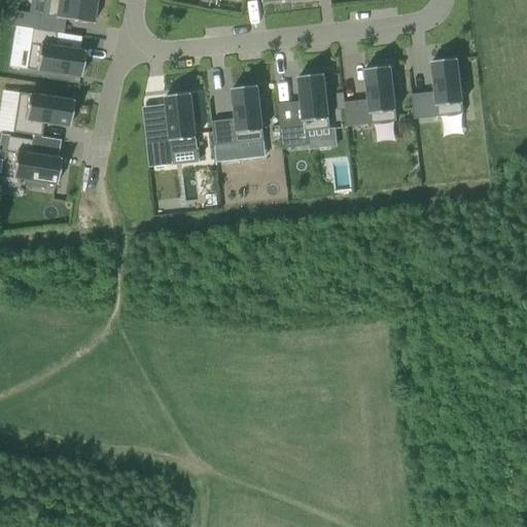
[(82,0),(46,0),(44,18),(92,25),(95,2),(82,0)]
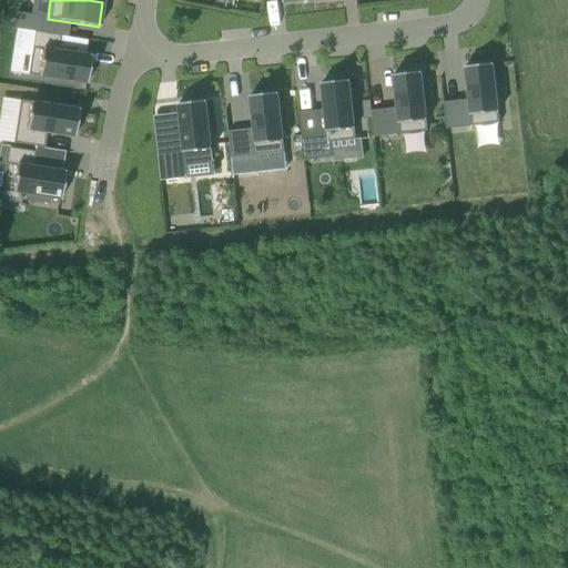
[(16,13),(13,29),(30,31),(33,32),(40,33),(42,18),(16,13)]
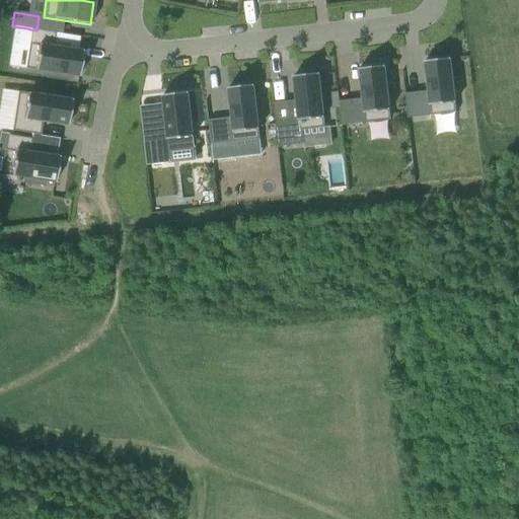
[(21,68),(75,76),(79,51),(54,47),(56,33),(36,30),(30,29),(27,28),(21,68)]
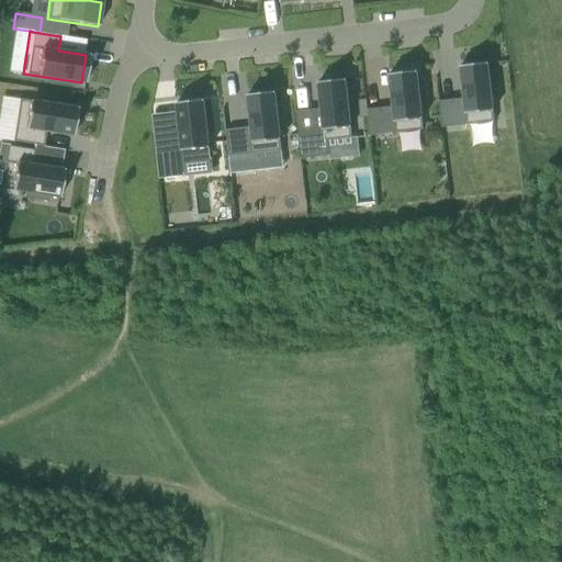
[(494,123),(491,98),(496,97),(494,74),(489,74),(487,64),(459,67),(463,100),(438,103),(441,128),(494,123)]
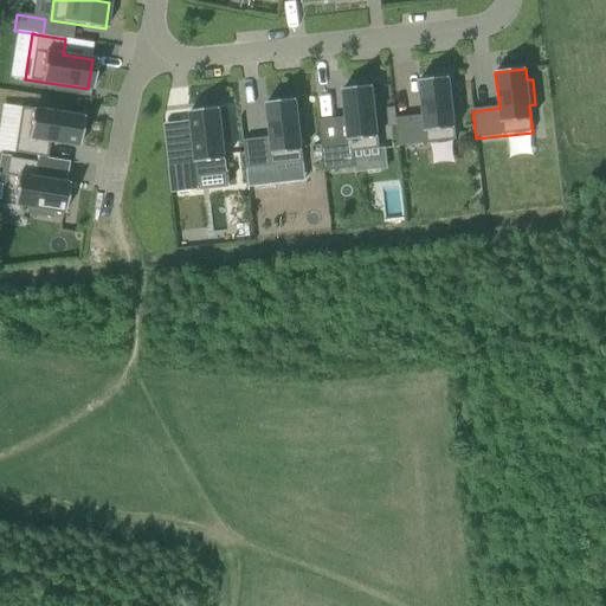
[(456,141),(452,114),(458,114),(456,88),(450,89),(449,77),(419,81),(423,116),(395,120),(399,148),(456,141)]
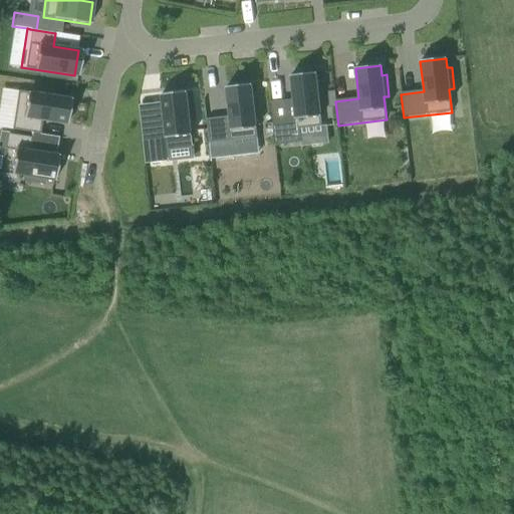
[(293,99),(270,102),(275,146),(300,143),(298,130),(321,126),(319,104),(323,103),(321,82),(316,82),(315,73),(290,75),(293,99)]
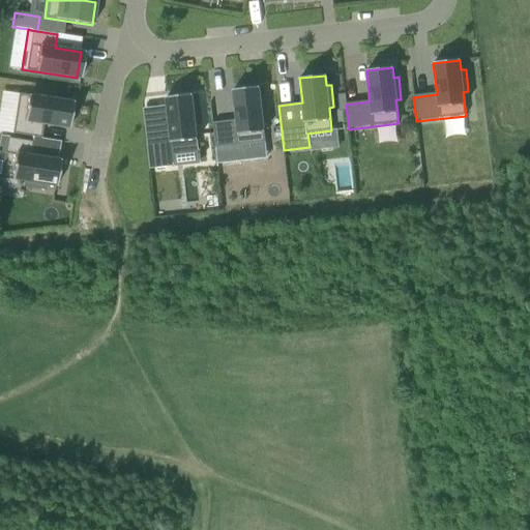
[(265,143),(262,119),(267,118),(265,96),(260,97),(259,87),(233,90),(236,121),(212,124),(215,149),(265,143)]
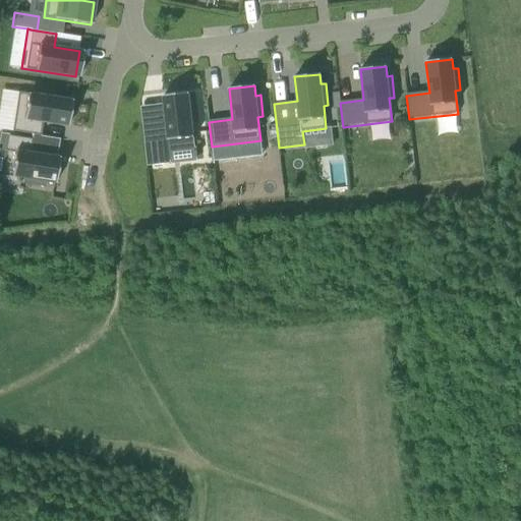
[(67,126),(71,101),(17,93),(11,131),(40,136),(42,122),(67,126)]
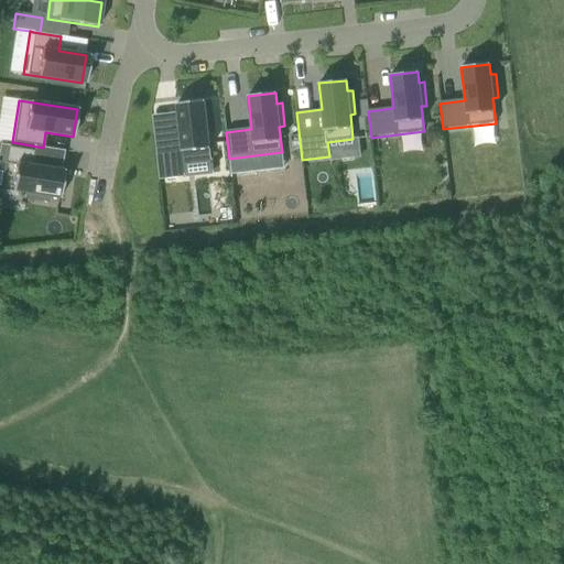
[(180,131),(154,133),(160,180),(186,176),(185,163),(210,160),(208,134),(213,134),(210,110),(205,111),(204,100),(176,104),(180,131)]
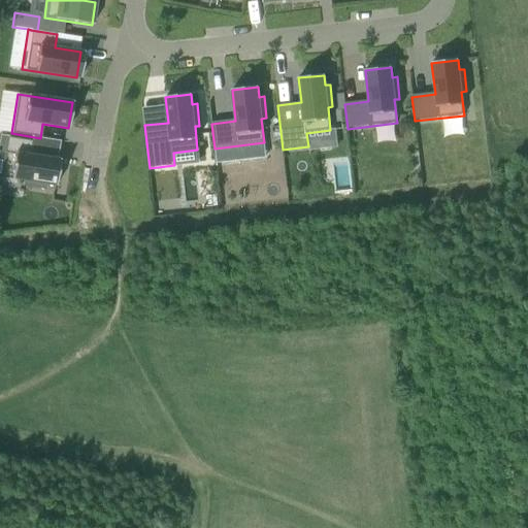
[(56,186),(60,160),(29,156),(31,141),(7,137),(1,177),(24,180),(23,186),(44,190),(45,185),(56,186)]
